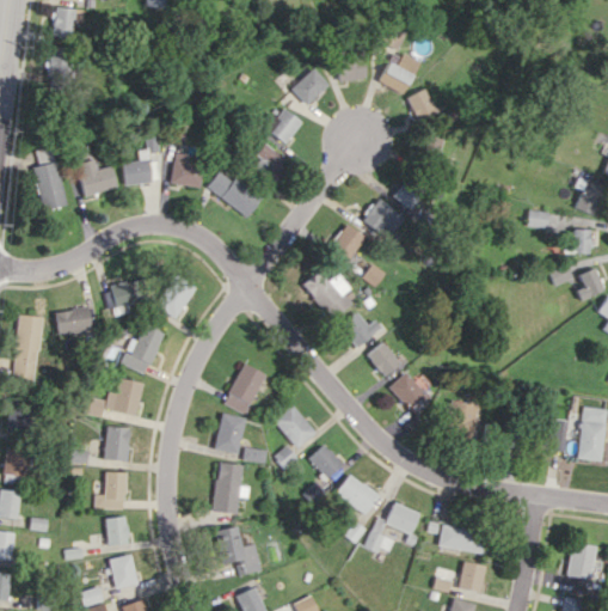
[(51,35),(72,37),(77,10),(56,6),(51,35)]
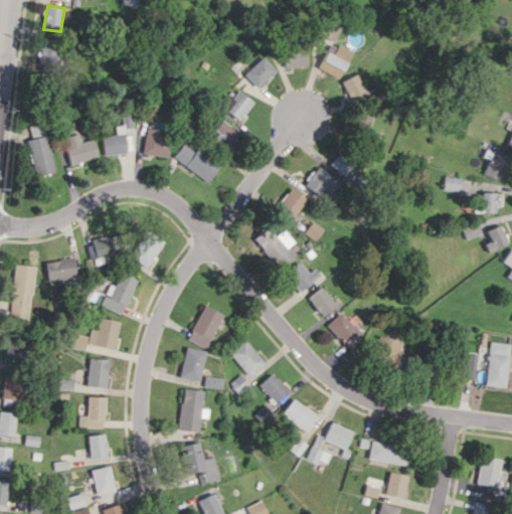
[(319,34),(334,42),(341,29),(326,21),(319,34)]
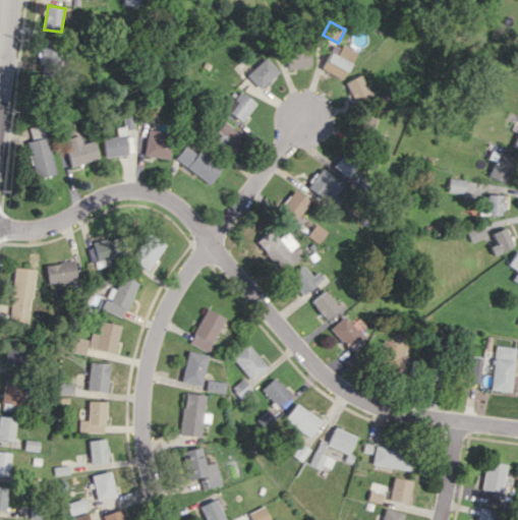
[(56,64),(57,41),(43,40),(42,63),(56,64)]
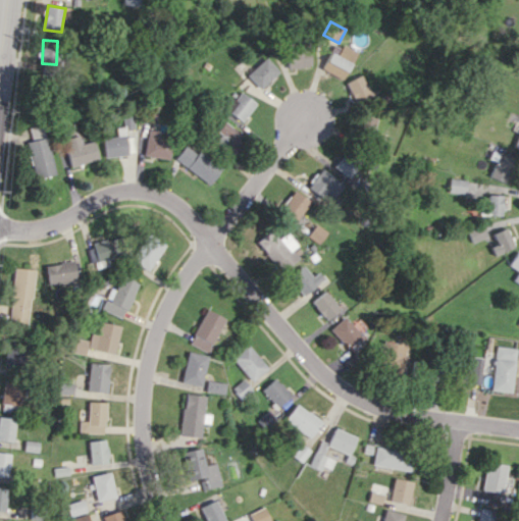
[(309,67),(308,42),(288,43),(289,68),(309,67)]
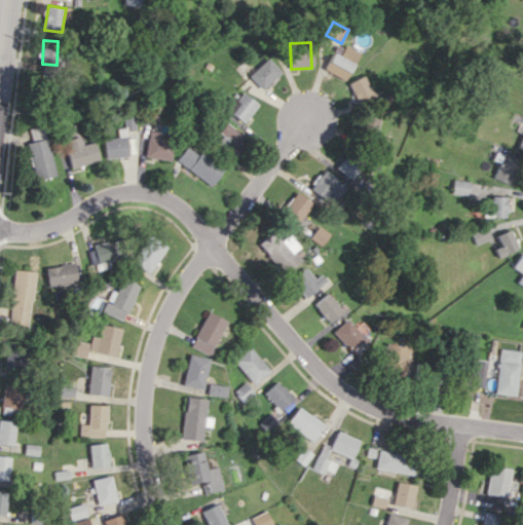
[(360,52),(345,45),(340,58),(333,53),(325,70),(345,81),(360,52)]
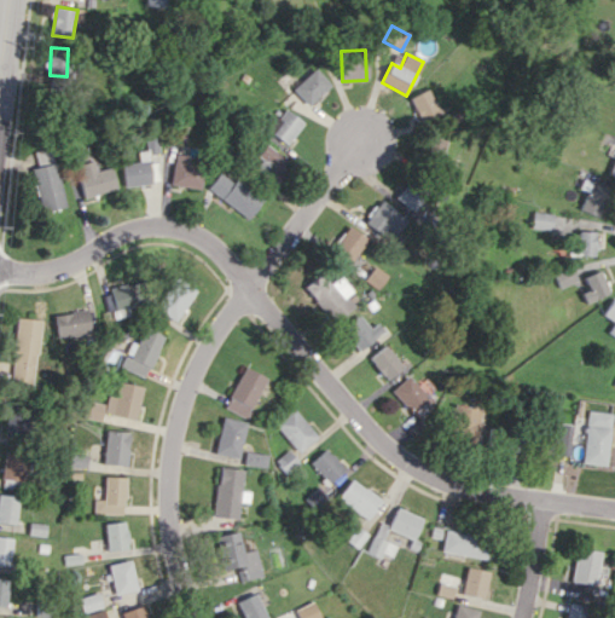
[(331,86),(315,69),(294,90),(309,107),(331,86)]
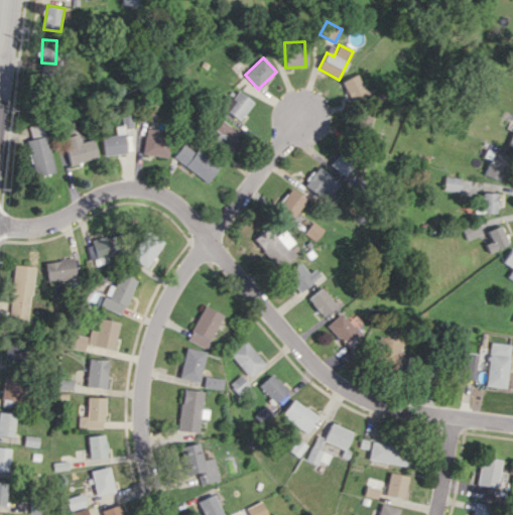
[(352,103),(368,95),(358,75),(342,83),(352,103)]
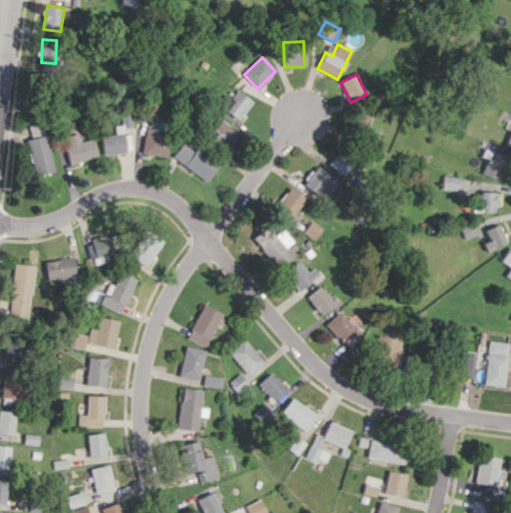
[(232,98),(228,95),(220,106),(240,120),(253,102),(238,91),(232,98)]
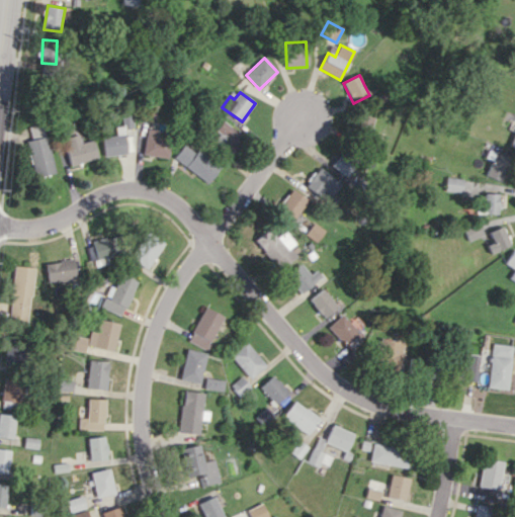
[(156,122),(158,106),(147,105),(144,120),(156,122)]
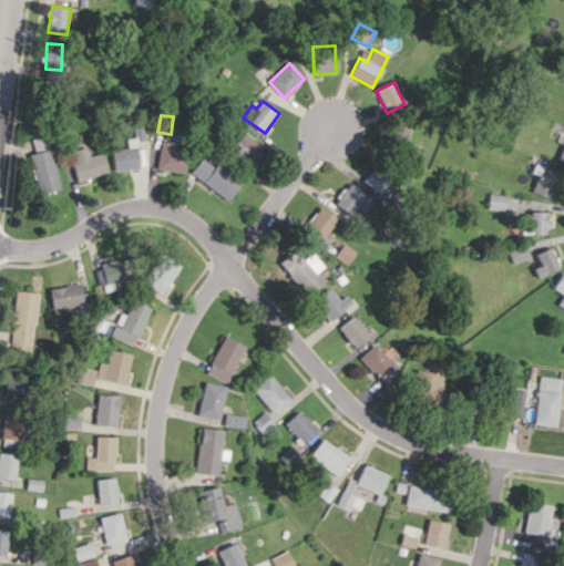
[(419,131),(401,127),(398,144),(416,147),(419,131)]
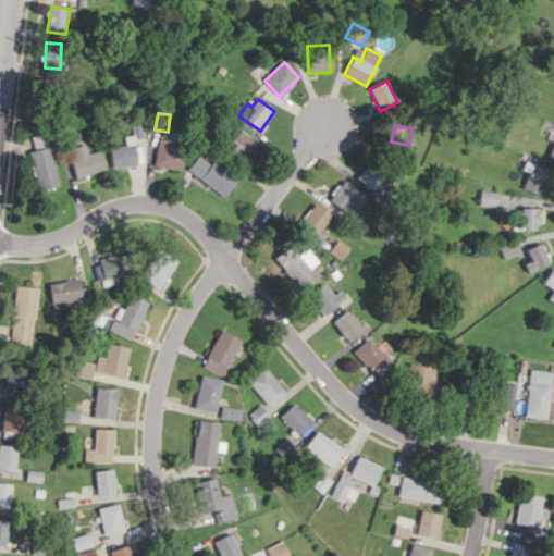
[(139,164),(135,139),(144,137),(144,132),(125,135),(127,146),(111,149),(114,169),(139,164)]
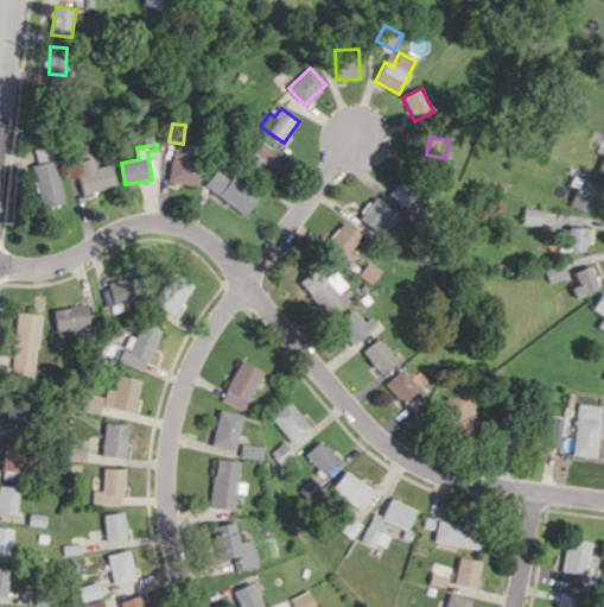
[(286,156),(262,144),(249,170),(274,182),(286,156)]
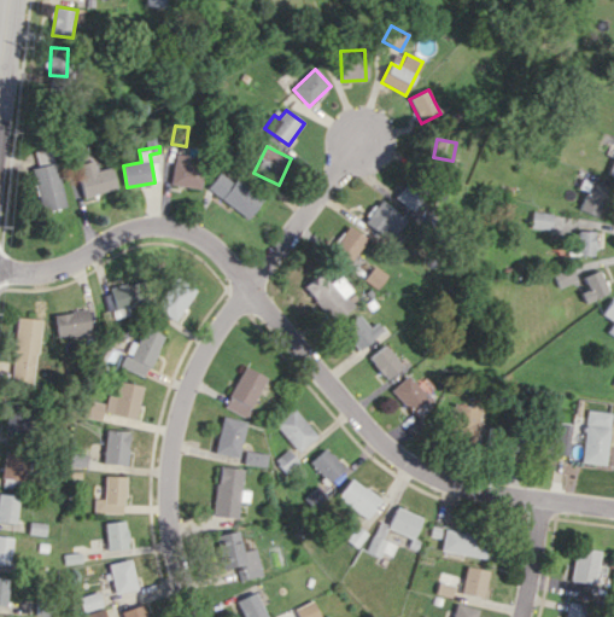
[(35,170),(44,213),(66,208),(54,149),(37,152),(40,169),(35,170)]
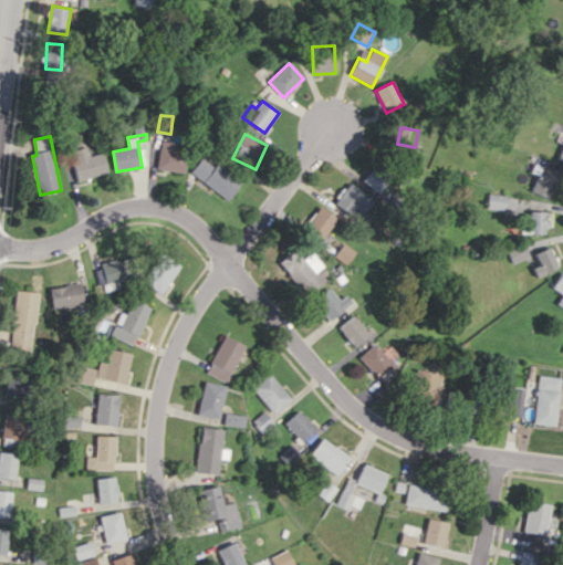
[(157,169),(184,174),(189,146),(163,140),(157,169)]
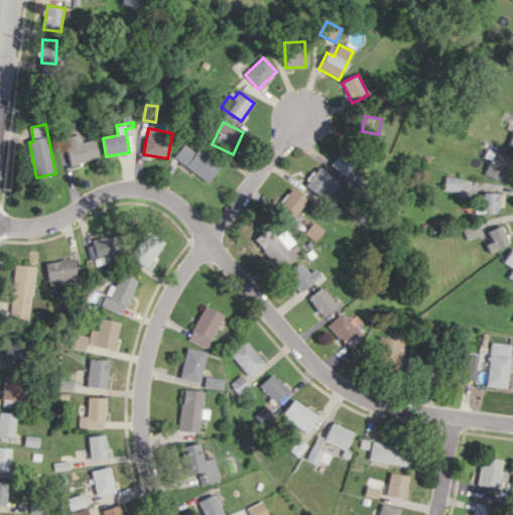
[(99,158),(94,140),(81,143),(79,134),(68,137),(70,146),(67,147),(71,165),(99,158)]
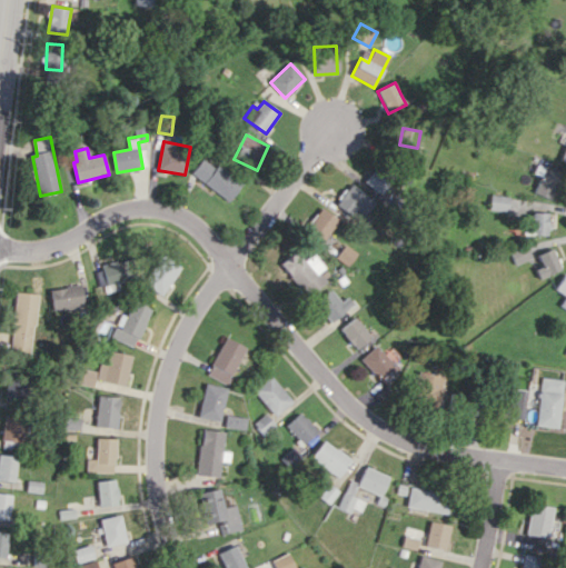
[(231,201),(244,183),(205,158),(192,175),(231,201)]
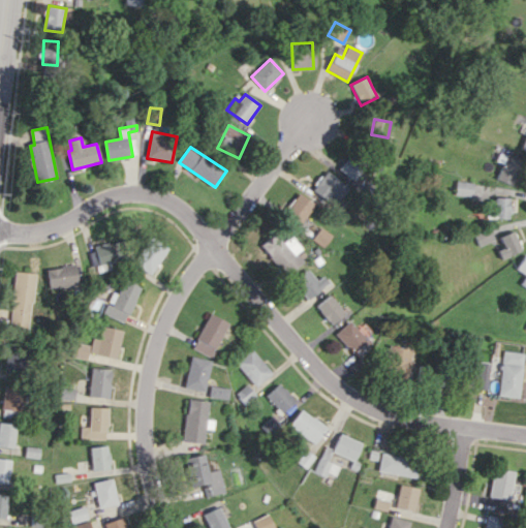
[(497,161),(503,164),(498,180),(514,186),(522,162),(500,154),(497,161)]
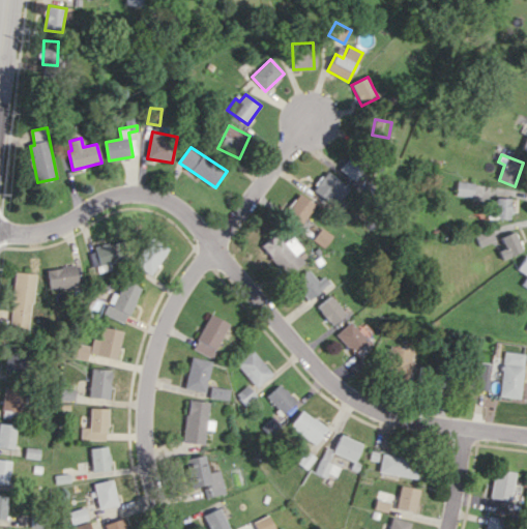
[(340,170),(356,181),(366,169),(349,157),(340,170)]
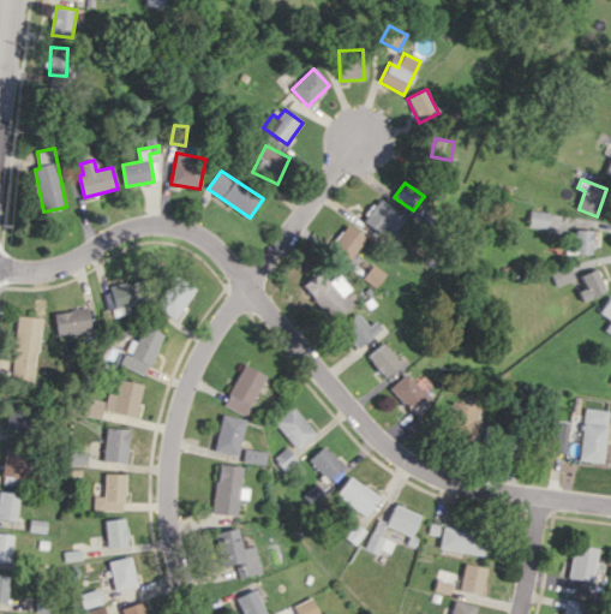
[(406,218),(378,198),(363,222),(390,240),(406,218)]
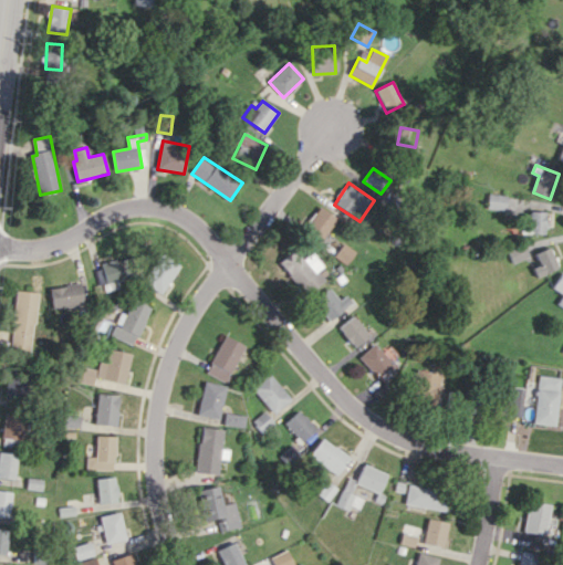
[(509,197),(490,194),(488,209),(507,211),(509,197)]
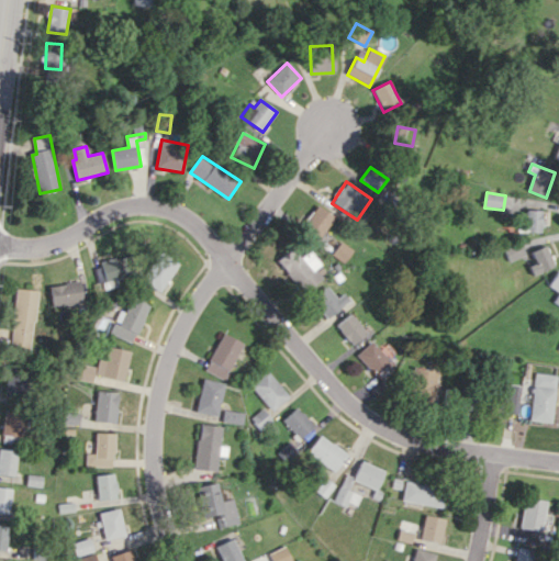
[(322,238),(335,216),(317,205),(304,227),(322,238)]
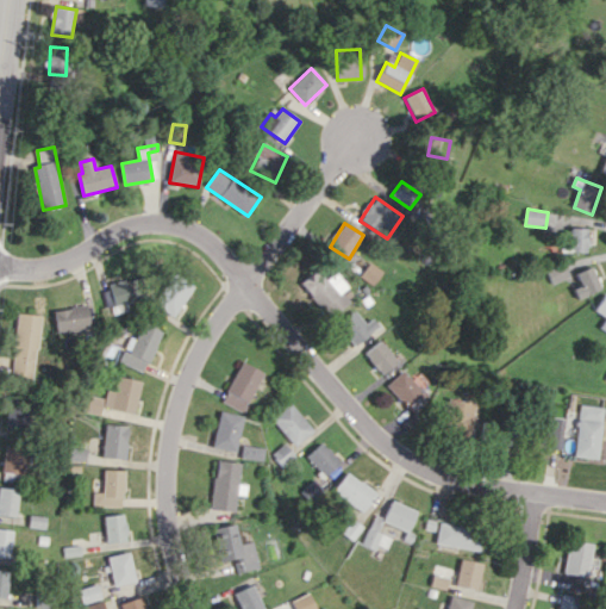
[(588,253),(588,229),(573,229),(573,243),(563,243),(563,253),(588,253)]
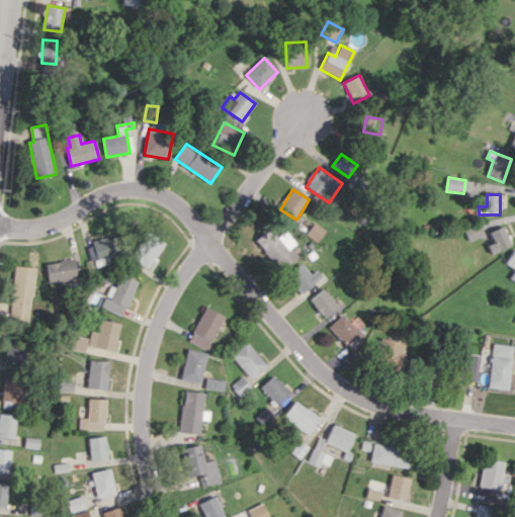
[(325,232),(316,224),(307,235),(317,243),(325,232)]
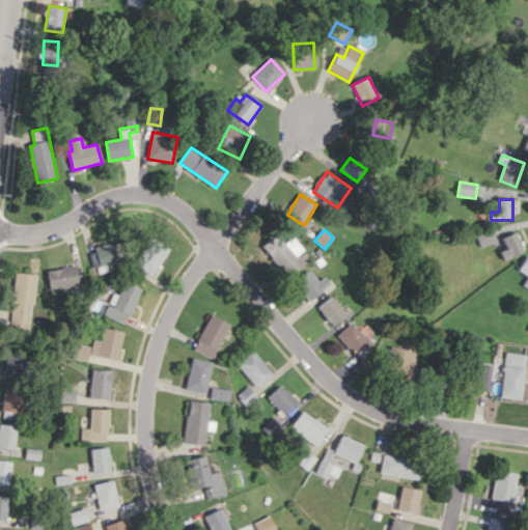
[(477,235),(482,248),(497,242),(492,229),(477,235)]
